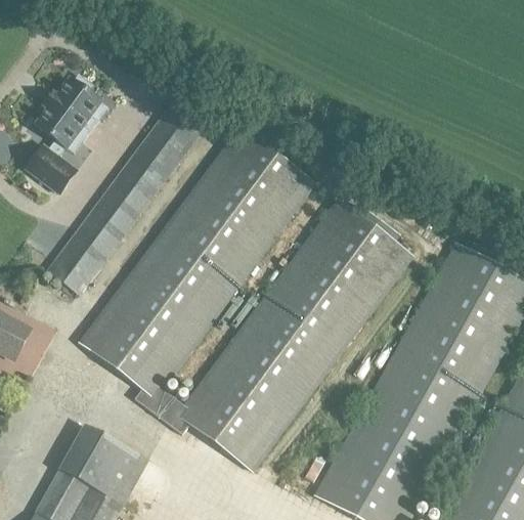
[(105,30),(99,39),(107,45),(114,36),(105,30)]
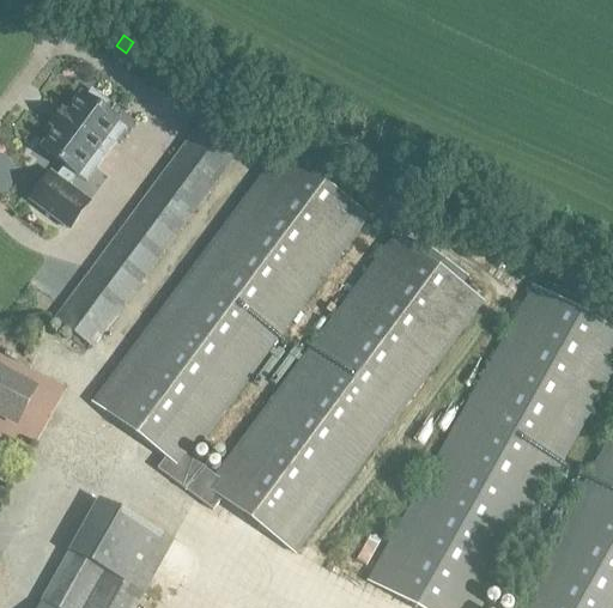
[(151,55),(144,66),(153,73),(161,62),(151,55)]
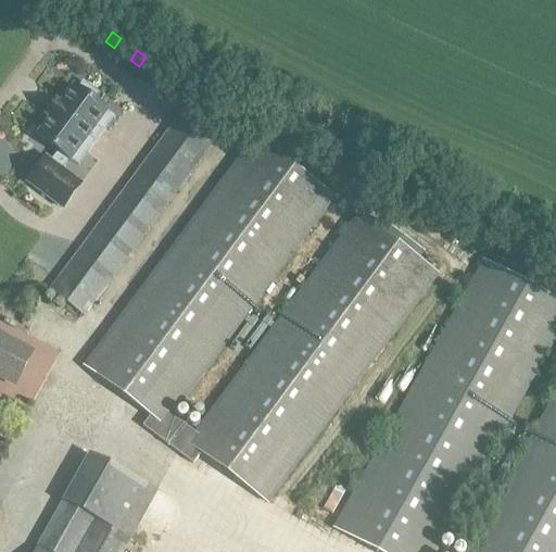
[(28,179),(63,205),(80,180),(62,166),(70,155),(71,157),(79,143),(88,150),(106,126),(98,120),(106,108),(93,98),(99,90),(84,79),(78,86),(74,83),(38,132),(60,149),(52,159),(46,154),(28,179)]
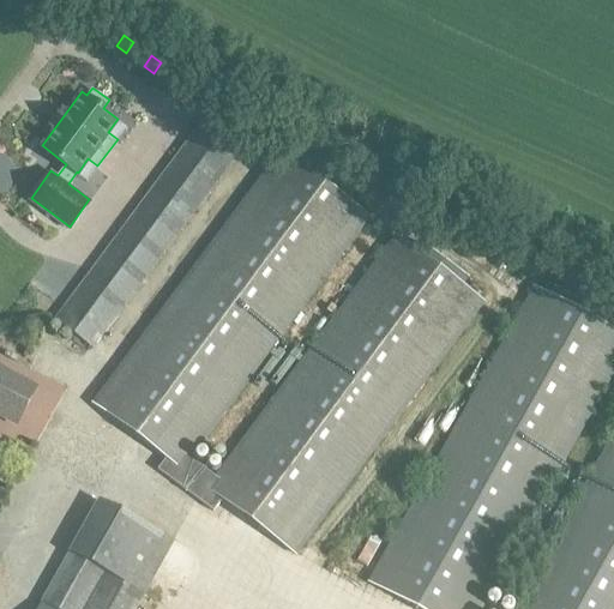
[(199,119),(52,317),(91,347),(239,149),(199,119)]
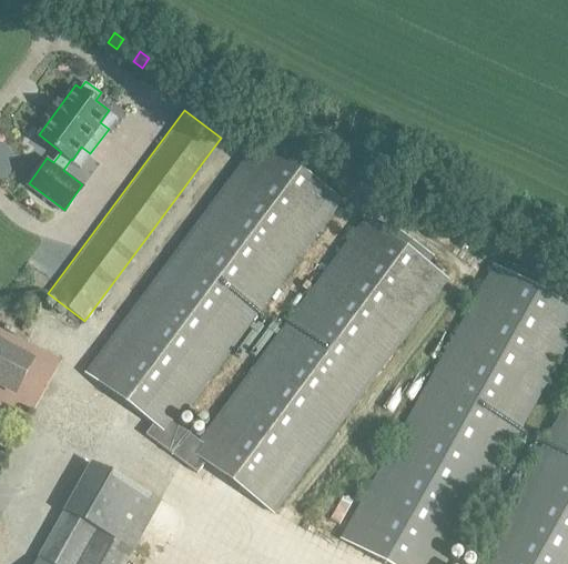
[(259,138),(85,371),(150,419),(170,434),(178,423),(343,200),(259,138)]
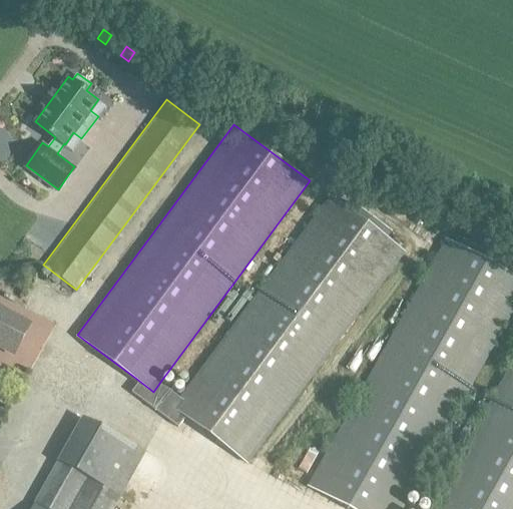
[(330,194),(179,396),(172,405),(183,413),(248,462),(406,251),(330,194)]
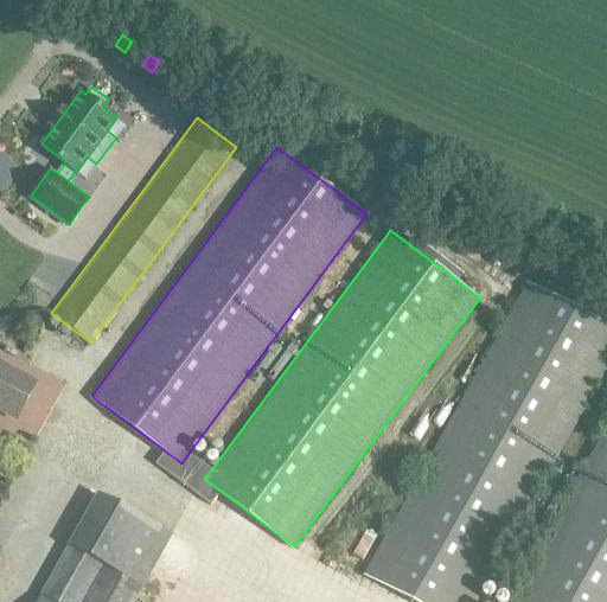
[(606,324),(529,280),(528,282),(363,571),(417,601),(606,601),(606,426),(509,601),(470,601),(606,362),(606,324)]
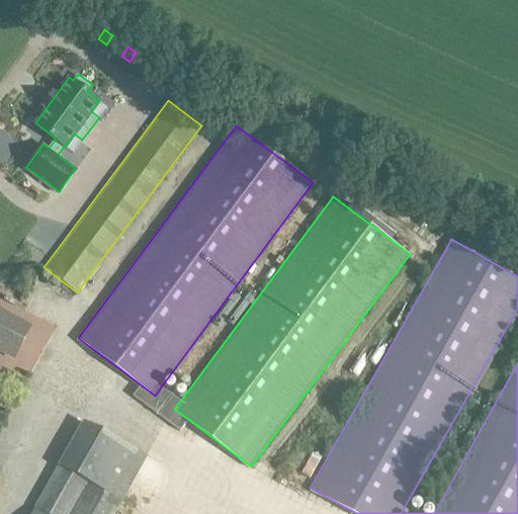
[(29,322),(0,306),(0,345),(14,352),(29,322)]
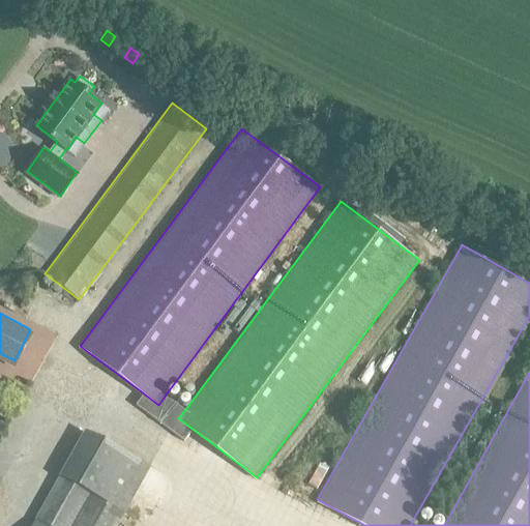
[(158,405),(140,390),(133,402),(181,438),(189,427),(178,418),(185,409),(166,395),(158,405)]
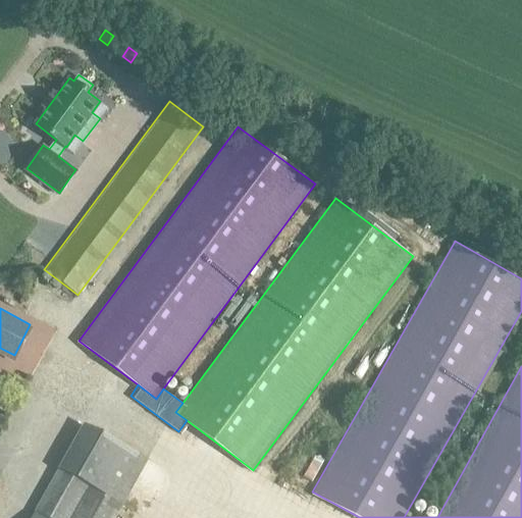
[(83,421),(57,467),(121,504),(122,504),(149,458),(83,421)]
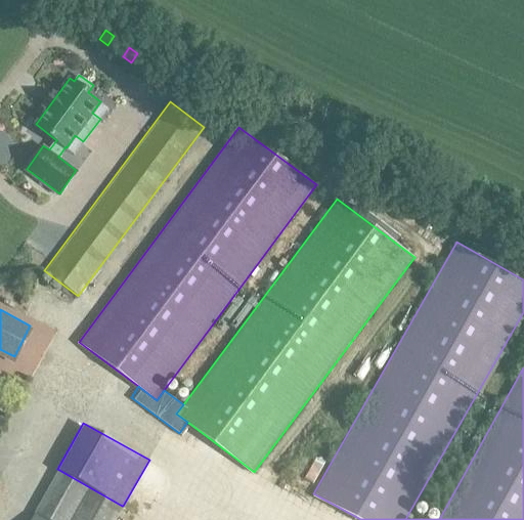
[(114,519),(122,506),(57,469),(34,512),(35,513),(37,511),(52,519),(114,519)]
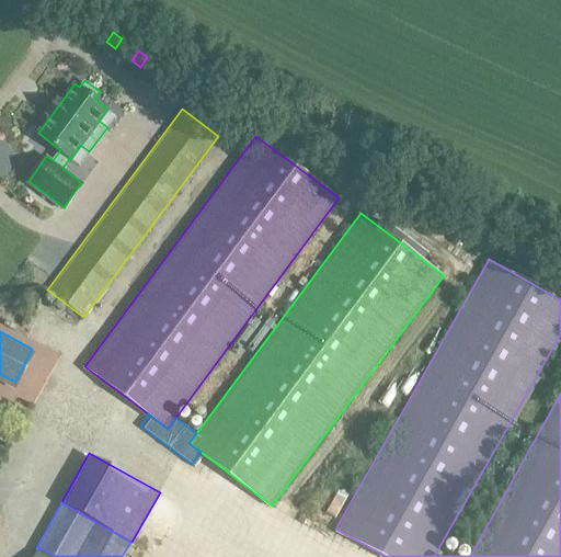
[(56,556),(39,547),(37,549),(33,556),(56,556)]
